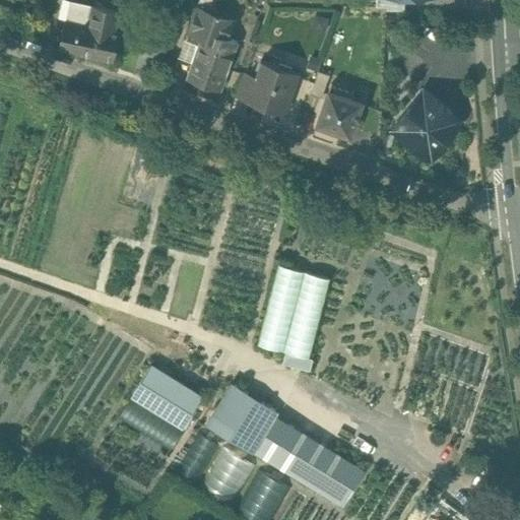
[(118,9),(82,0),(71,0),(67,18),(65,18),(59,43),(114,56),(121,30),(113,28),(118,9)]
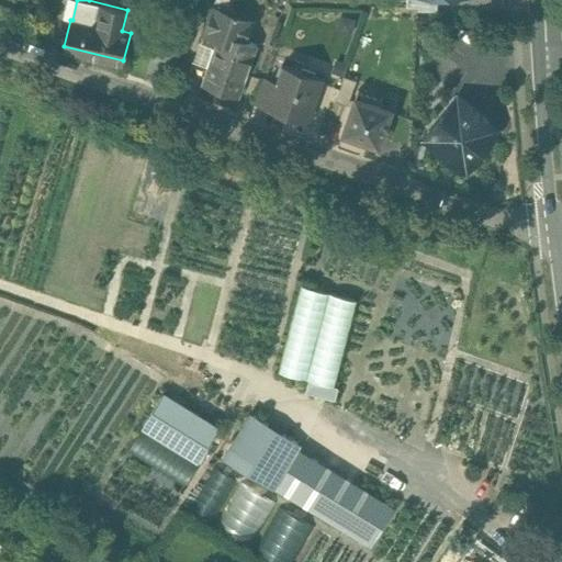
[(214,0),(213,7),(225,11),(228,0),(214,0)]
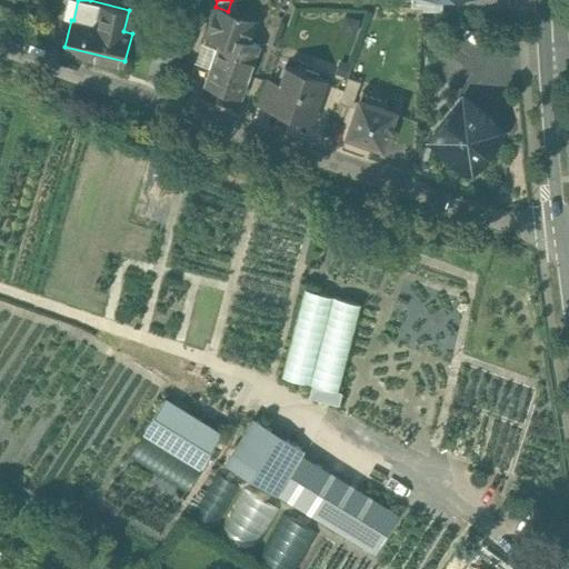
[(442,0),(411,0),(412,6),(423,7),(423,10),(442,10),(442,0)]
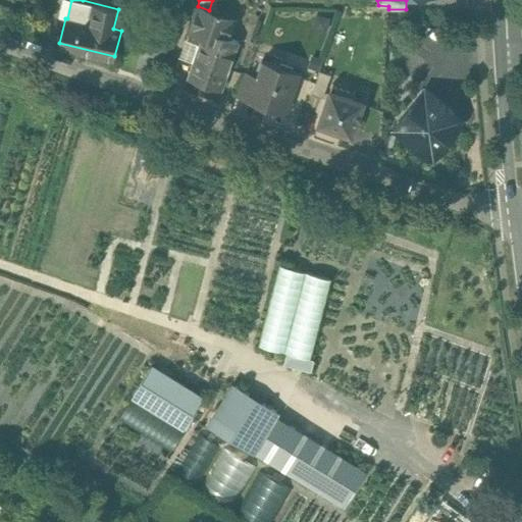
[(209,10),(198,6),(190,30),(203,35),(188,76),(221,88),(239,41),(228,37),(235,19),(209,10)]
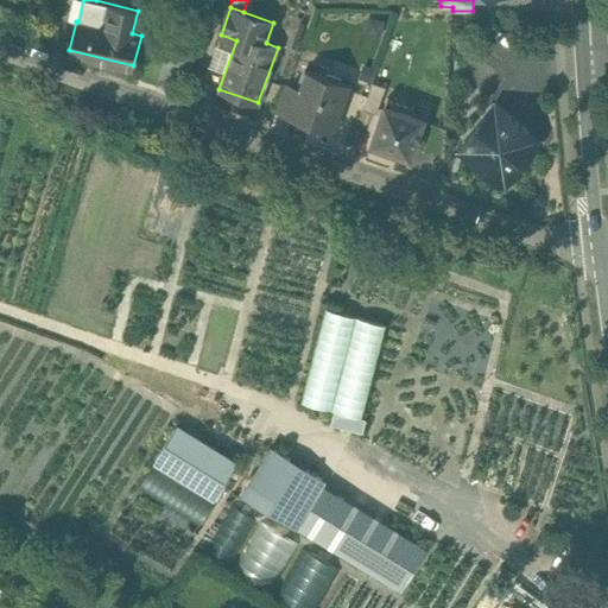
[(184,37),(176,63),(189,67),(197,42),(184,37)]
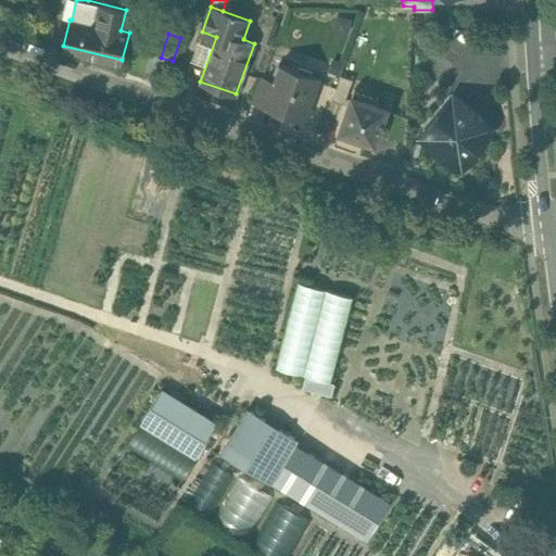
[(319,77),(280,64),(275,80),(266,104),(305,118),(319,77)]
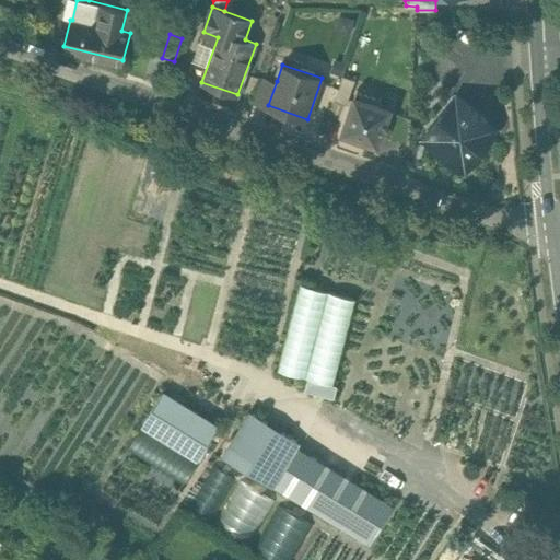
[(263,76),(254,101),(268,105),(277,81),(263,76)]
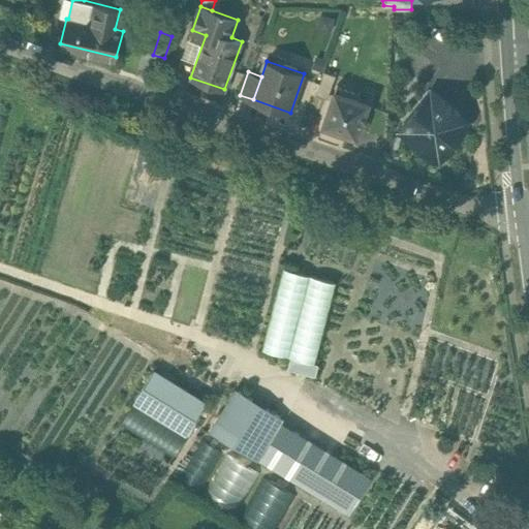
[(336,75),(324,71),(316,93),(328,97),(336,75)]
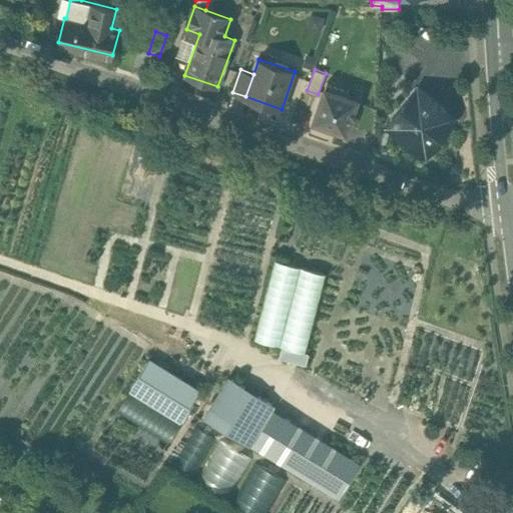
[(389,75),(379,74),(378,92),(388,93),(389,75)]
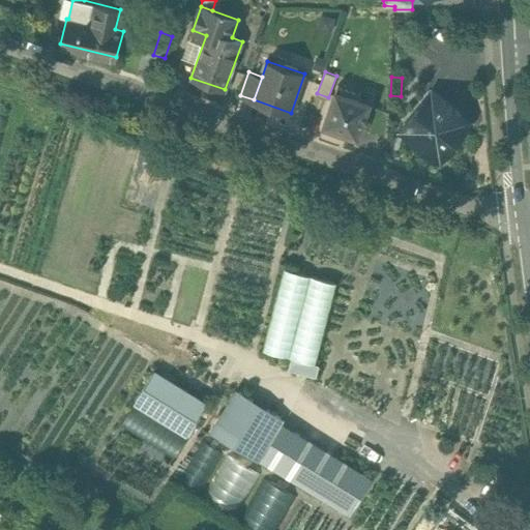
[(360,92),(337,85),(323,124),(356,136),(369,102),(358,98),(360,92)]
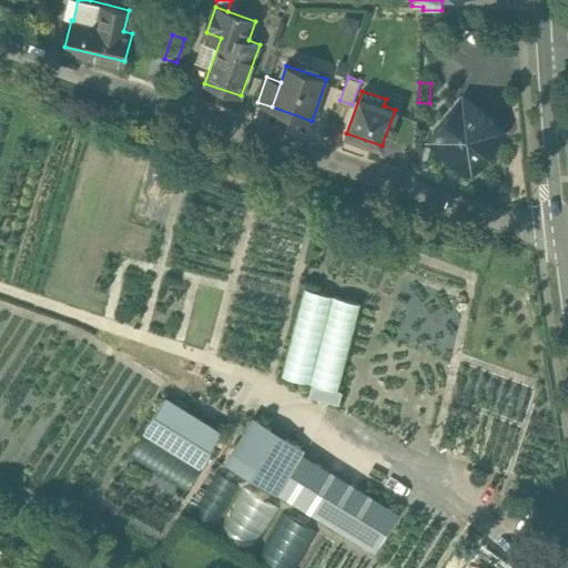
[(504,129),(462,97),(429,139),(472,171),(504,129)]
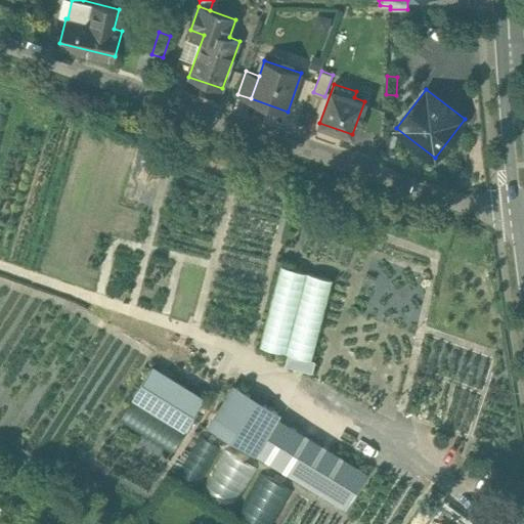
[(333,279),(280,265),(260,345),(311,358),(333,279)]
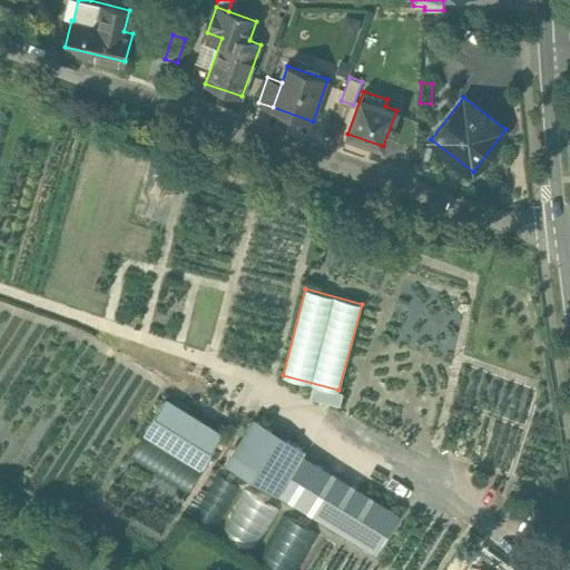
[(222,434),(165,400),(141,435),(198,470),(222,434)]
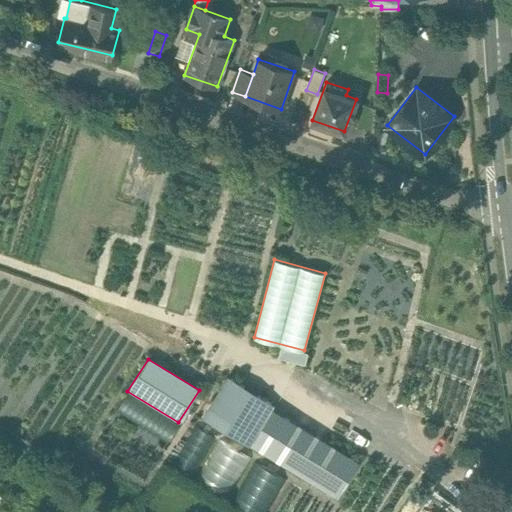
[(272,402),(230,377),(205,417),(247,443),(272,402)]
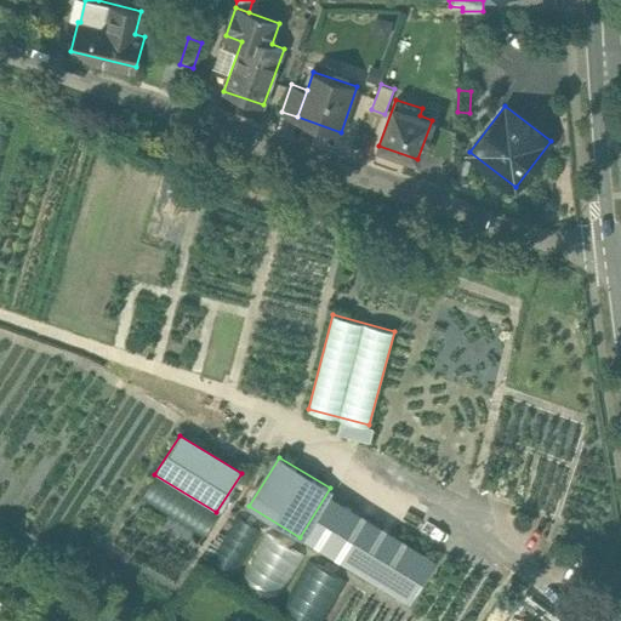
[(303,539),(408,603),(433,560),(329,496),(303,539)]
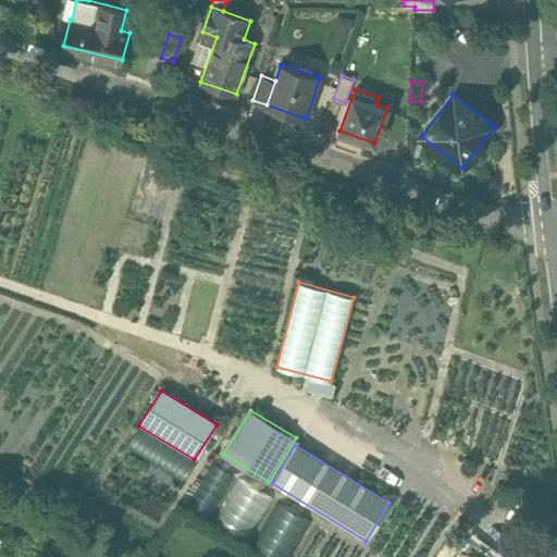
[(274,500),(252,545),(277,556),(284,556),(305,515),(274,500)]
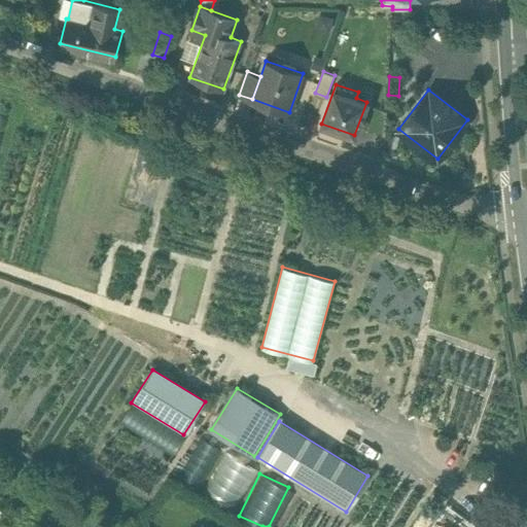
[(229,483),(230,476),(215,475),(213,497),(242,500),(244,484),(229,483)]
